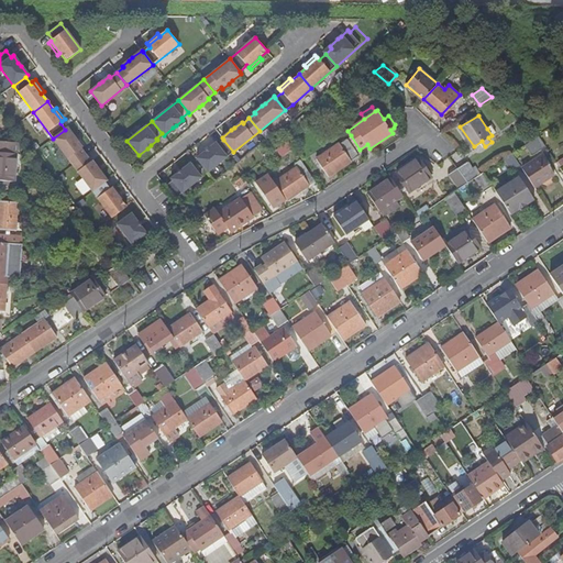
[(487,129),(492,135),(497,131),(492,124),(487,129)]
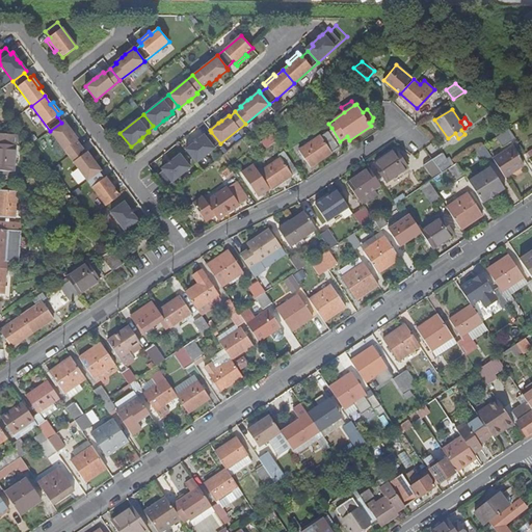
[(61,123),(50,131),(69,156),(81,147),(76,140),(77,139),(73,133),(70,130),(63,121),(61,123)]
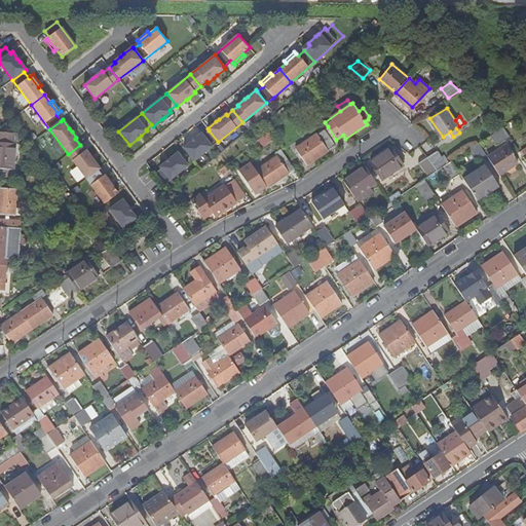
[(501,128),(490,136),(494,141),(497,139),(501,143),(508,138),(501,128)]
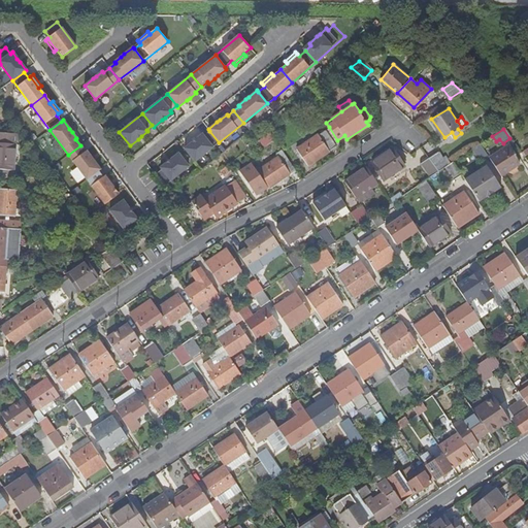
[(193,141),(185,149),(195,162),(219,142),(209,131),(204,135),(202,134),(196,139),(193,141)]
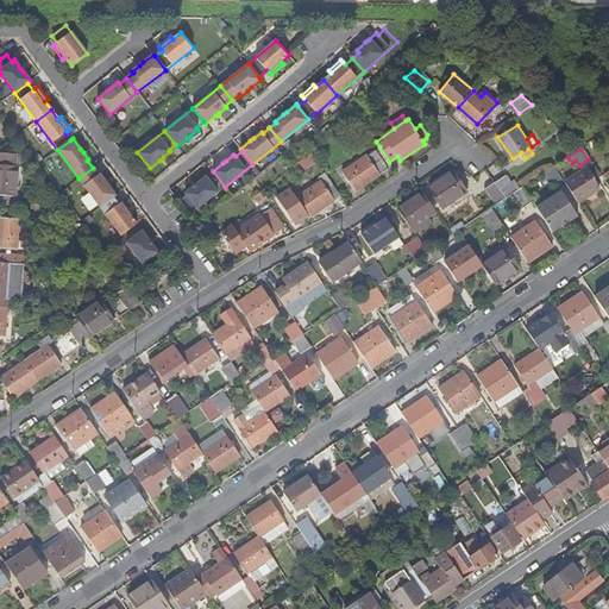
[(340,173),(353,192),(378,176),(376,174),(384,169),(374,151),(340,173)]
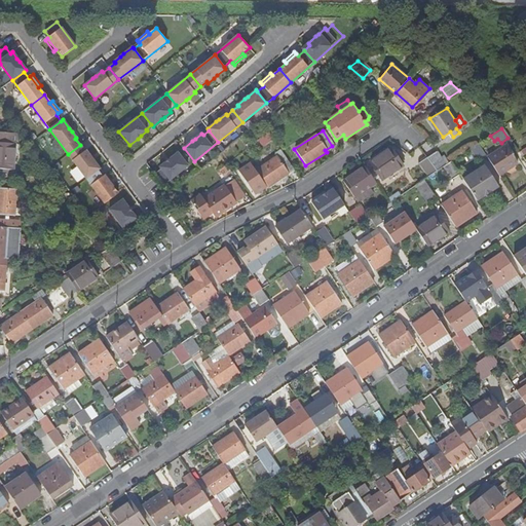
[(16,134),(0,132),(0,167),(14,168),(16,134)]
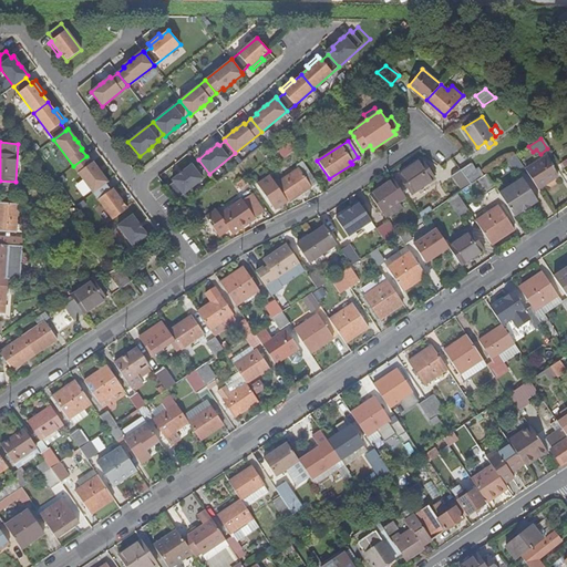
[(289,142),(279,151),(284,156),(295,148),(289,142)]
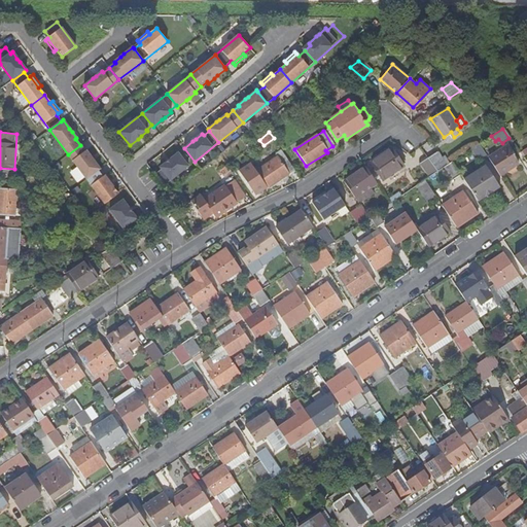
[(84,151),(80,145),(68,154),(86,179),(98,171),(100,169),(94,161),(91,157),(85,150),(84,151)]
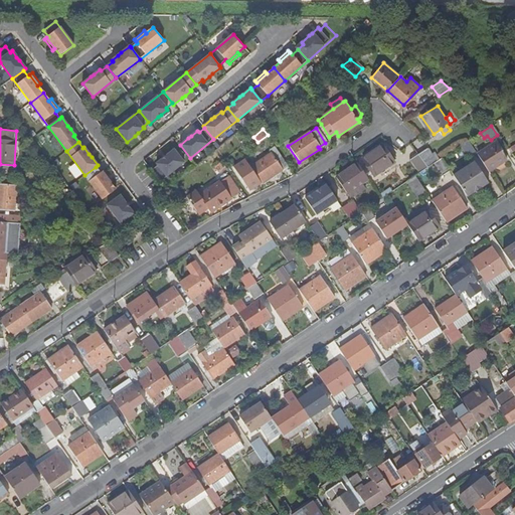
[(462,146),(461,146),(467,156),(475,151),(468,142),(462,146)]
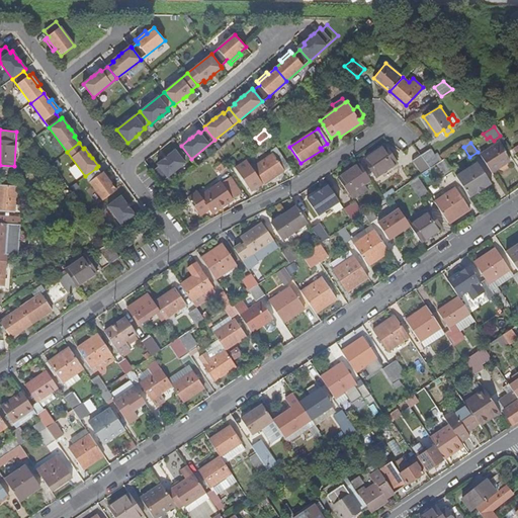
[(482,154),(493,171),(509,159),(510,159),(500,143),(482,154)]
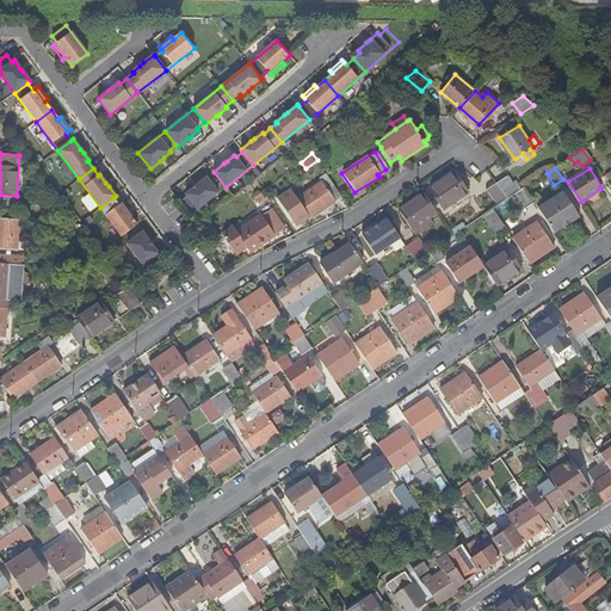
[(431,187),(444,205),(469,189),(456,171),(431,187)]
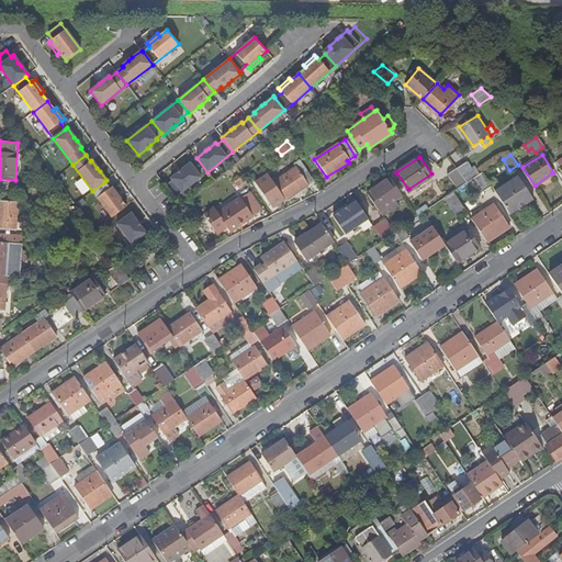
[(315,181),(300,159),(294,164),(296,167),(274,182),(268,173),(256,182),(272,206),(284,200),(284,201),(315,181)]
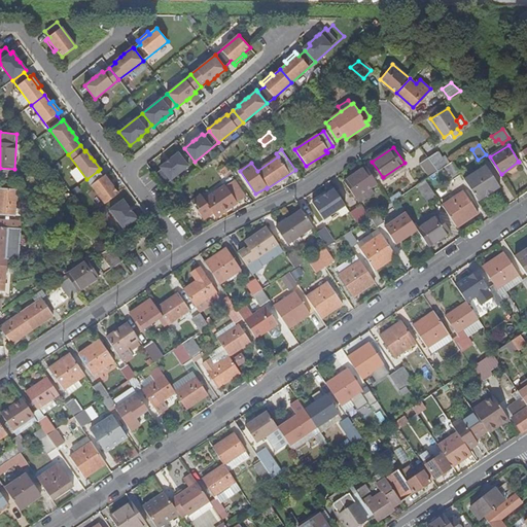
[(170,160),(167,162),(161,167),(162,169),(155,174),(165,185),(189,166),(178,152),(170,160)]
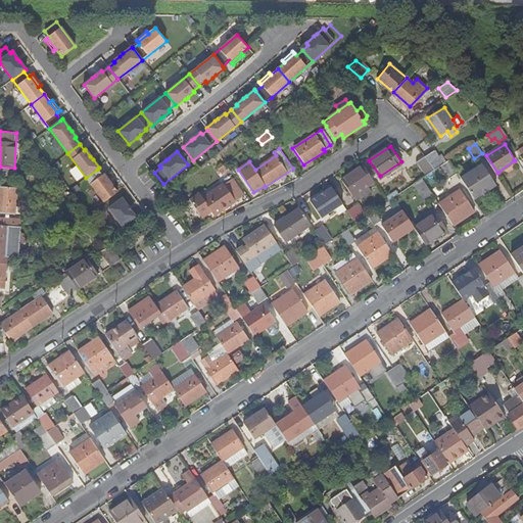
[(436,151),(427,156),(436,170),(444,164),(436,151)]
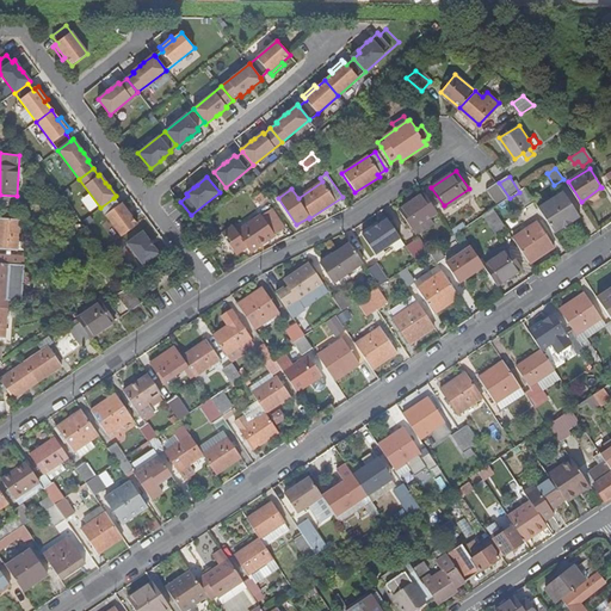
[(510,198),(499,183),(489,190),(500,205),(510,198)]
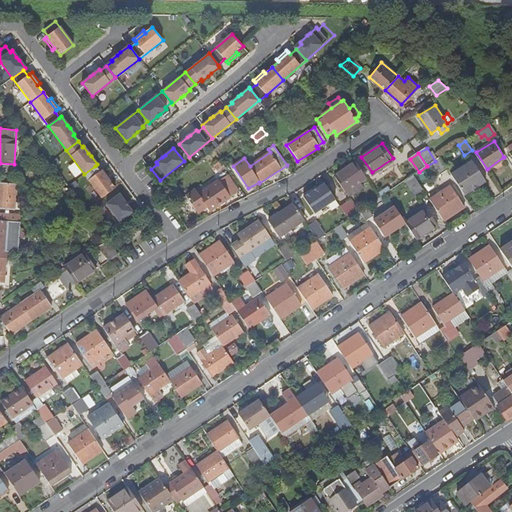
[(367,177),(356,160),(336,174),(347,190),(367,177)]
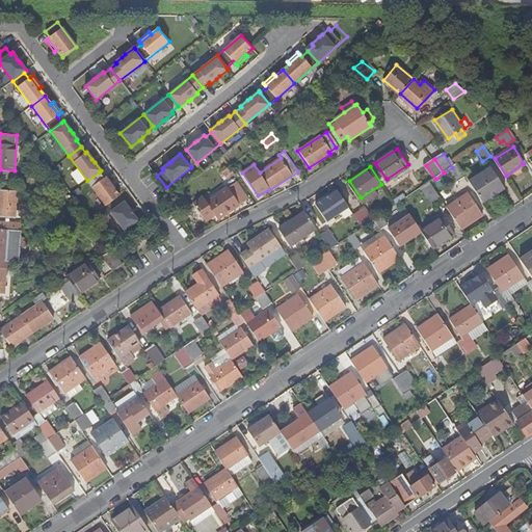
[(490,167),(469,181),(478,194),(486,189),(498,181),(500,180),(490,167)]
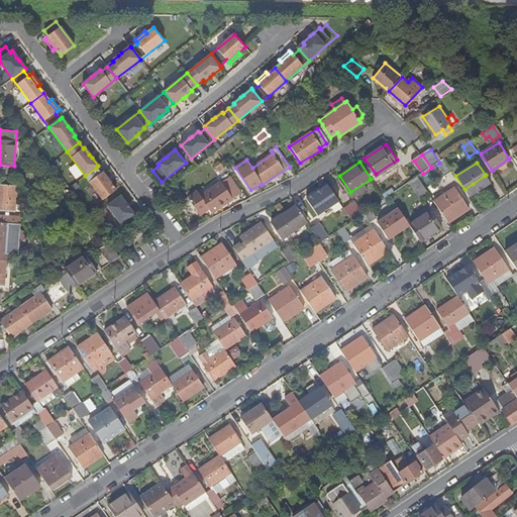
[(85,176),(102,200),(116,190),(110,183),(102,172),(101,174),(96,168),(85,176)]
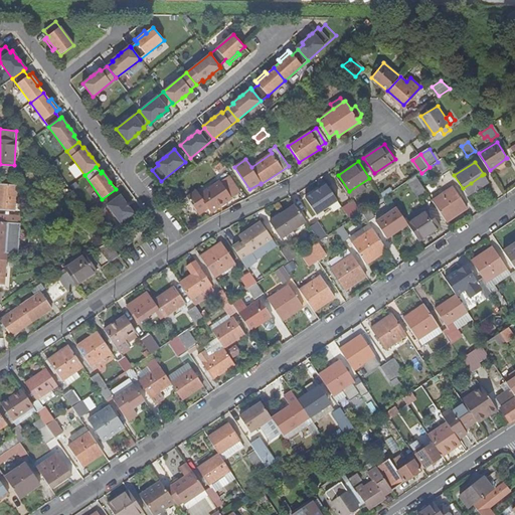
[(102,171),(110,182),(113,180),(105,169),(102,171)]
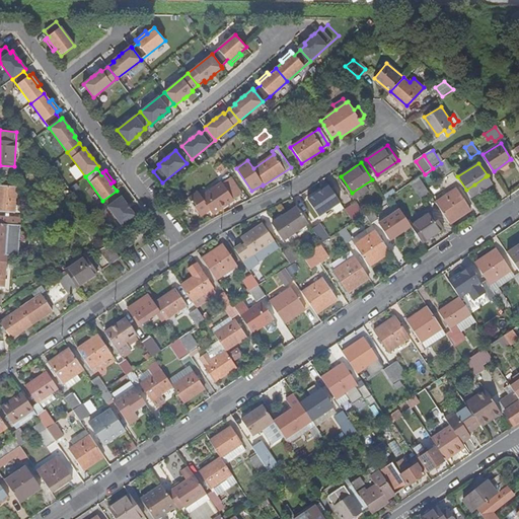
[(199,213),(200,212),(208,206),(210,210),(213,213),(242,193),(231,176),(202,197),(199,193),(189,199),(199,213)]
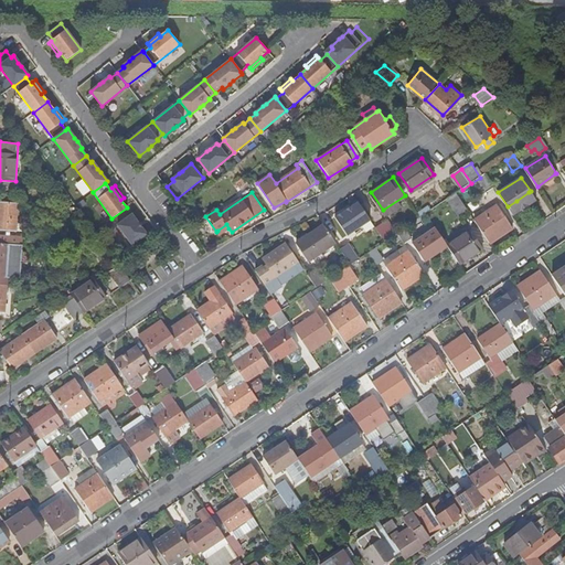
[(508,206),(507,208),(512,216),(535,201),(529,192),(516,201),(508,206)]
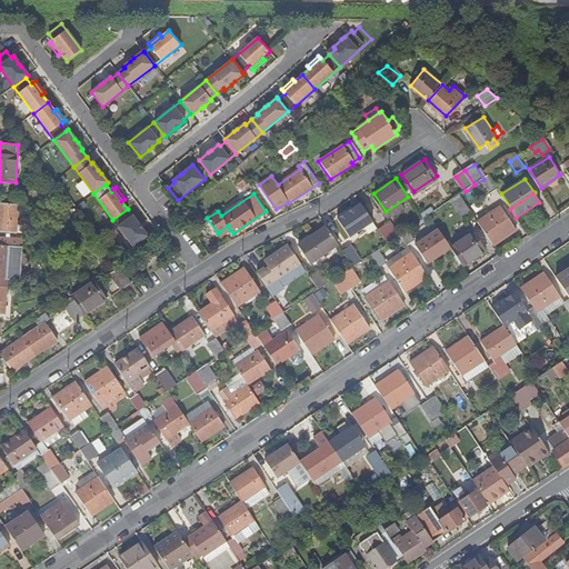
[(472,215),(459,196),(451,201),(463,220),(472,215)]
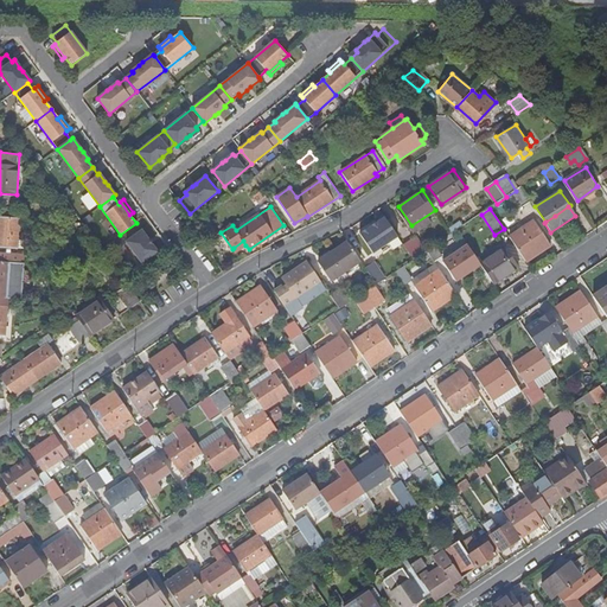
[(375,250),(398,234),(384,215),(360,231),(375,250)]
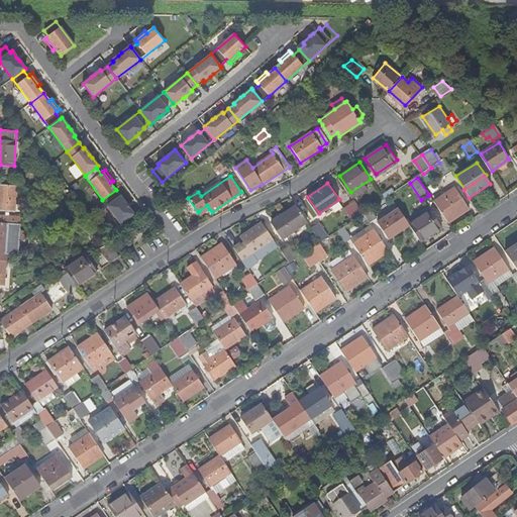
[(0,210),(15,211),(17,186),(0,184),(0,210)]
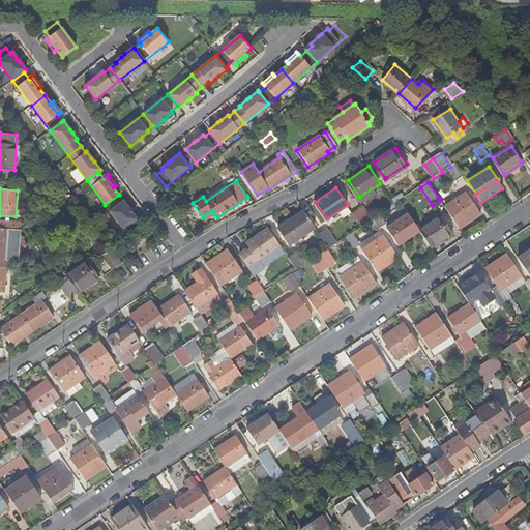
[(469,198),(470,197),(467,193),(445,207),(448,212),(469,198)]
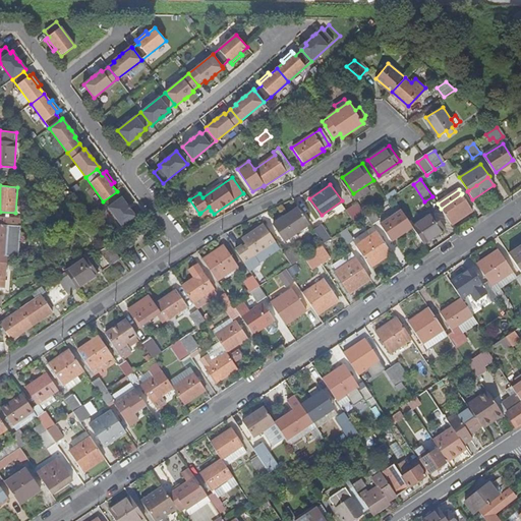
[(461,194),(441,209),(449,219),(453,224),(472,211),(461,194)]
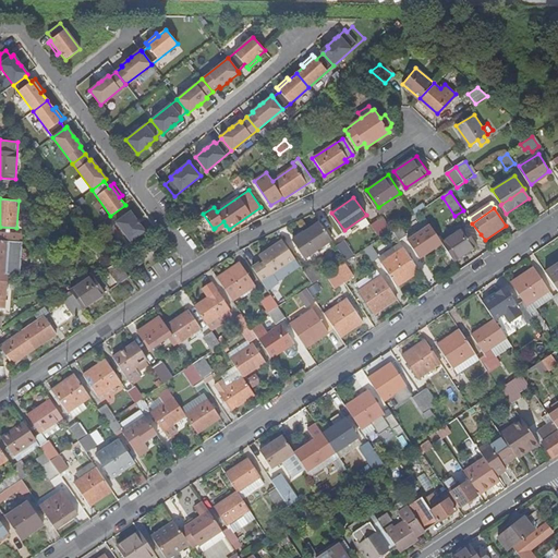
[(138,223),(136,220),(130,210),(114,221),(134,247),(147,239),(142,232),(144,230),(138,223)]
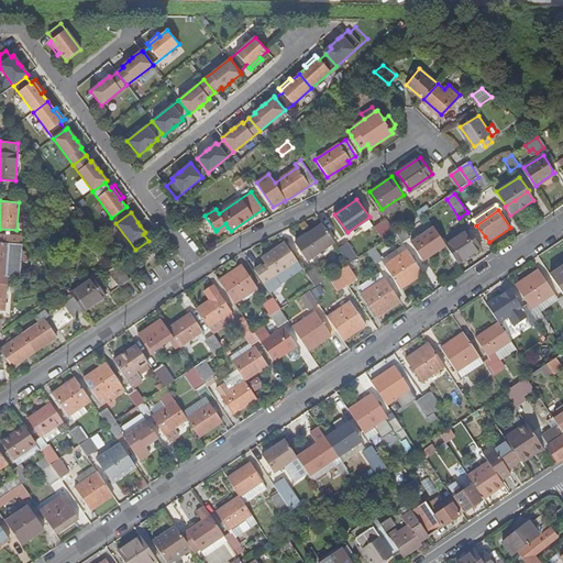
[(384,220),(376,227),(385,240),(394,234),(384,220)]
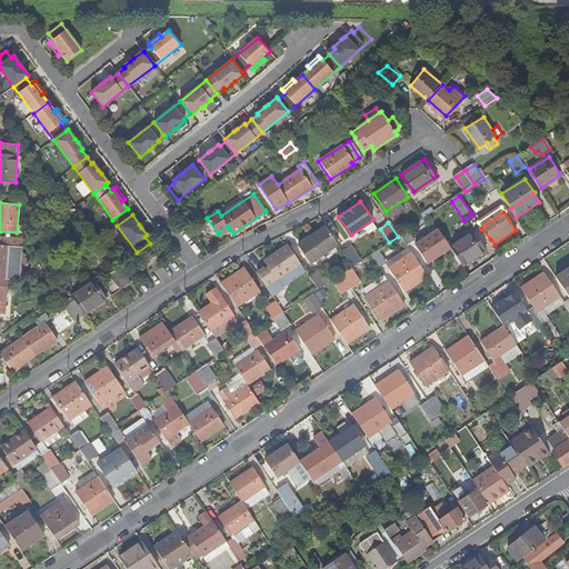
[(313,261),(339,242),(327,225),(300,243),(313,261)]
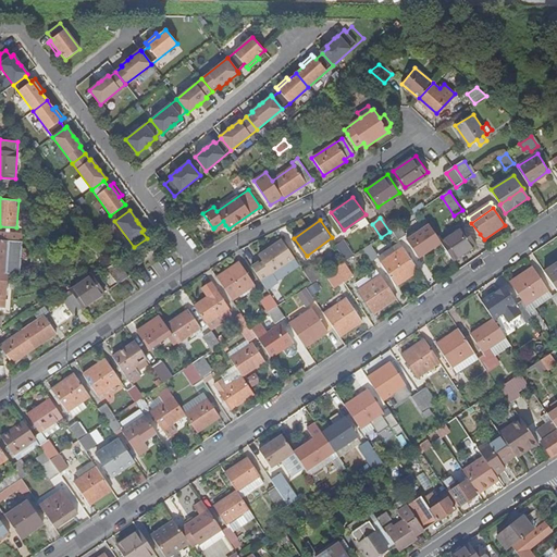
[(217,231),(225,225),(223,221),(214,227),(217,231)]
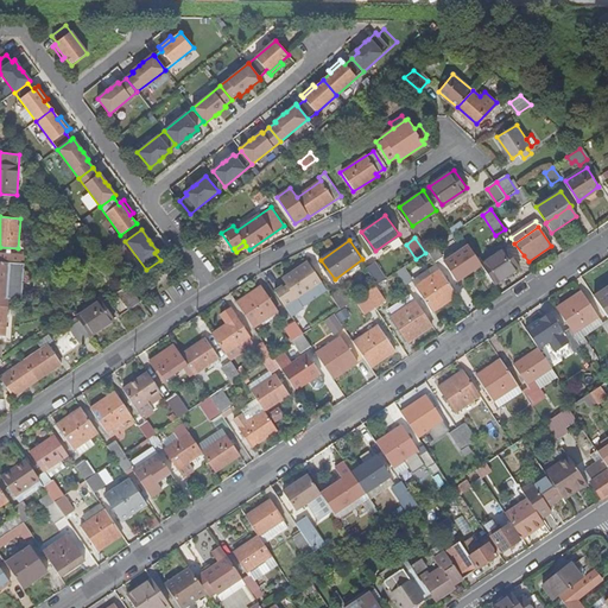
[(527,263),(529,263),(529,261),(524,255),(514,244),(513,244),(527,263)]
